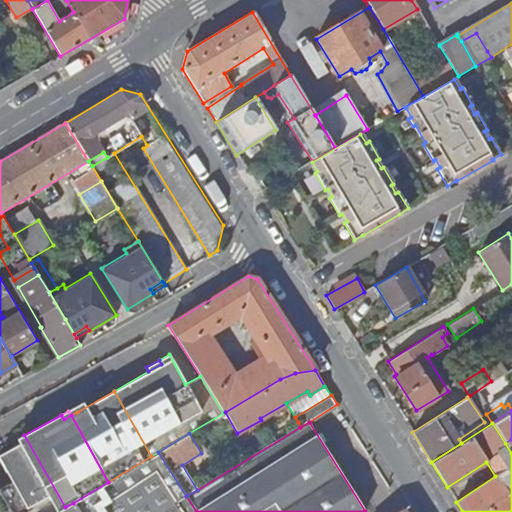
[(0,496),(8,511),(57,511),(65,507),(24,435),(17,439),(19,444),(0,454),(0,462),(10,482),(0,487),(0,496)]
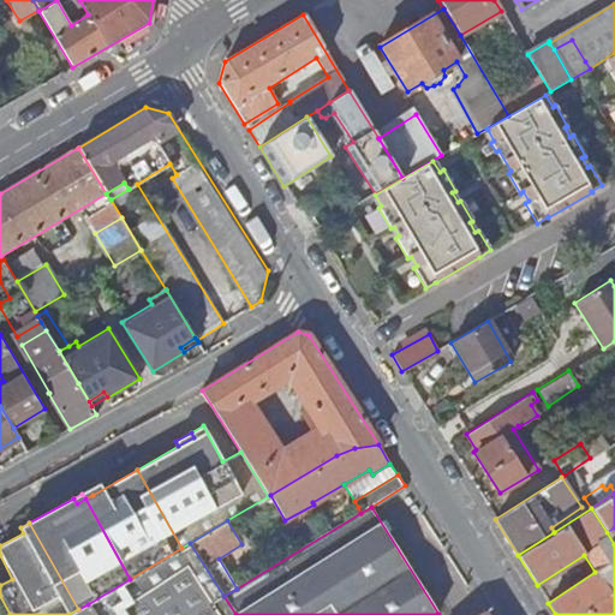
[(130,579),(88,604),(94,614),(236,614),(224,596),(190,543),(181,548),(130,579)]
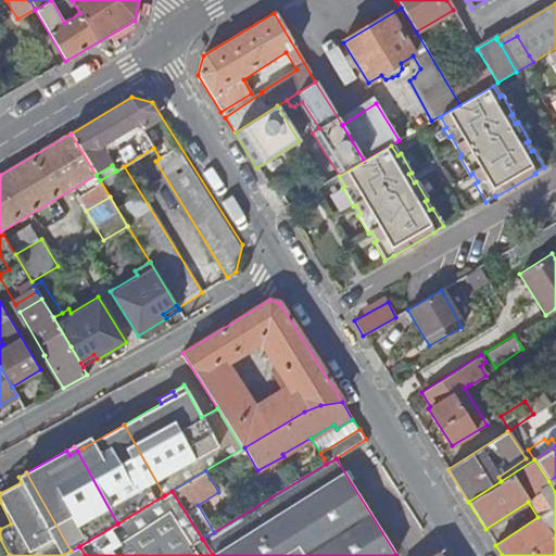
[(71,551),(62,555),(85,555),(79,546),(71,551)]
